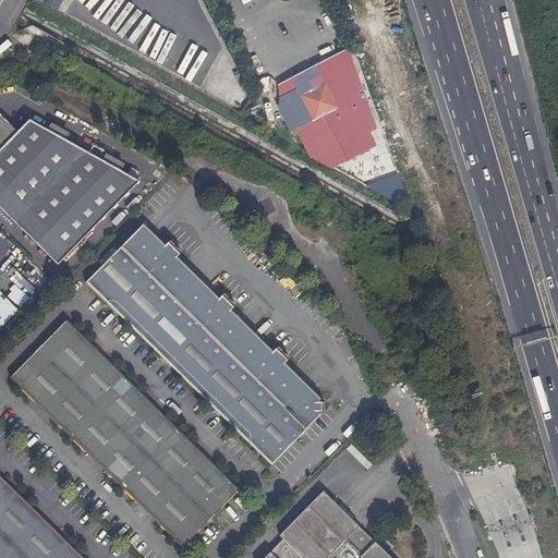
[(277,86),(277,99),(277,106),(292,137),(296,135),(311,158),(332,170),(375,145),(371,133),(378,130),(351,56),(343,50),(277,86)]
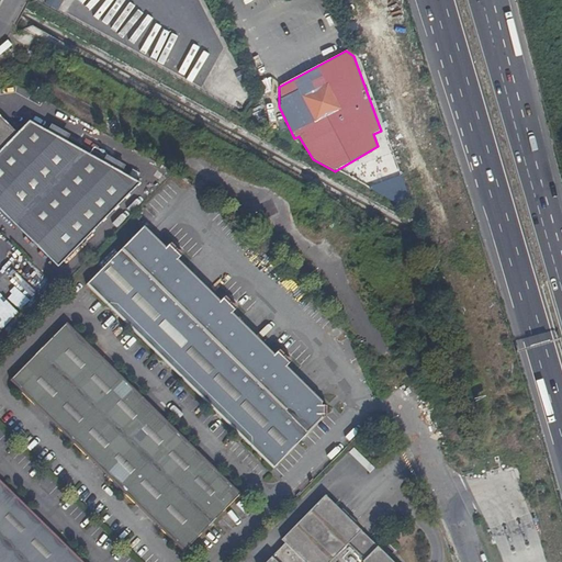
[(57,266),(141,182),(30,121),(18,133),(0,115),(0,210),(53,261),(48,266),(57,274),(62,270),(57,266)]
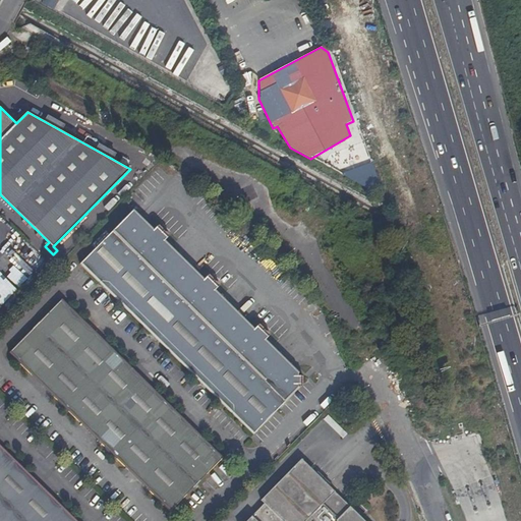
[(135,211),(133,210),(80,264),(253,435),(299,388),(298,387),(298,385),(302,384),(302,377),(298,375),(298,373),(299,372),(295,368),(293,370),(284,361),(286,360),(284,358),(282,359),(274,351),(275,349),(266,339),(267,338),(267,337),(267,333),(262,327),(262,328),(256,328),(256,327),(254,329),(244,319),(243,321),(234,311),(236,310),(234,308),(232,310),(223,301),(225,299),(215,290),(217,288),(217,283),(212,278),(211,278),(207,278),(206,278),(205,279),(194,270),(192,271),(184,263),(185,261),(183,258),(182,261),(173,251),(175,250),(165,240),(167,238),(166,238),(166,233),(167,233),(161,228),(156,228),(155,230),(145,220),(142,222),(133,213),(135,211)]
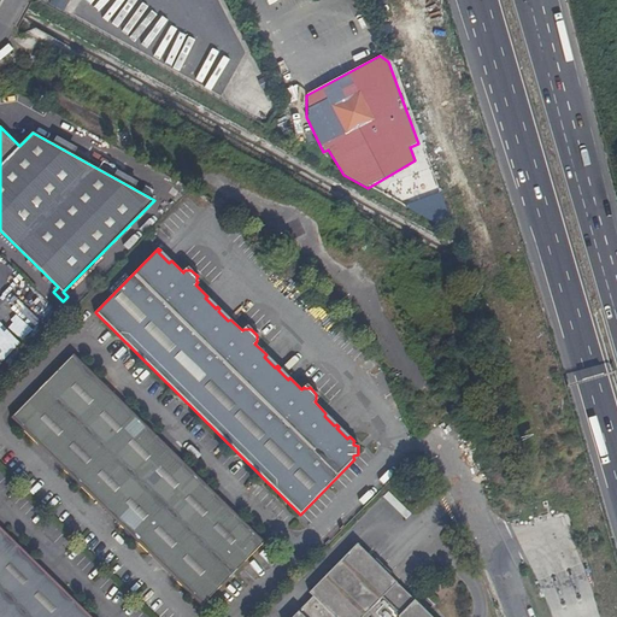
[(36,319),(16,304),(0,323),(21,339),(36,319)]
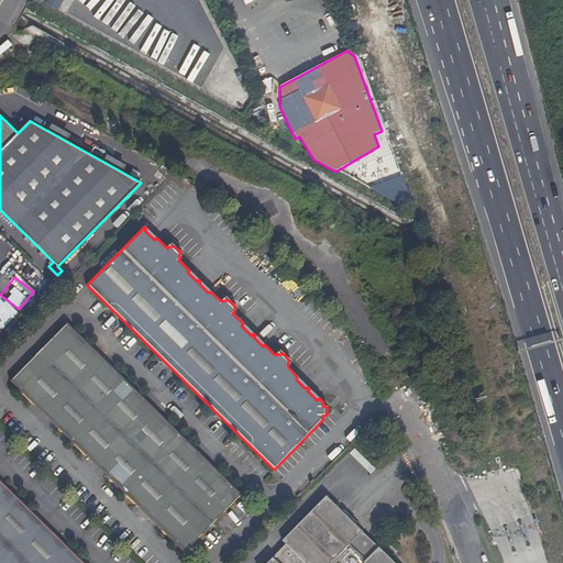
[(67,323),(10,382),(23,394),(22,394),(32,404),(33,403),(36,406),(39,405),(57,422),(55,424),(58,428),(58,429),(85,454),(88,457),(90,455),(109,474),(107,476),(110,479),(136,506),(140,508),(142,507),(161,525),(158,527),(162,530),(162,531),(185,553),(242,494),(220,472),(219,473),(216,470),(213,472),(195,453),(197,451),(194,448),(167,421),(164,418),(162,420),(143,401),(145,399),(142,396),(116,370),(116,371),(112,367),(110,370),(91,351),(94,349),(90,345),(90,344),(80,335),(67,323)]
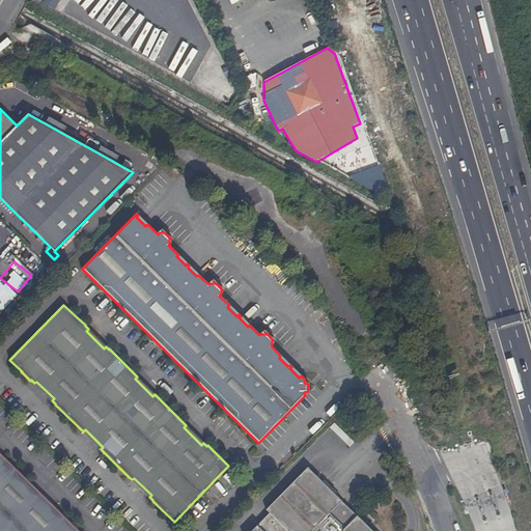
[(326,413),(331,418),(338,412),(333,406),(326,413)]
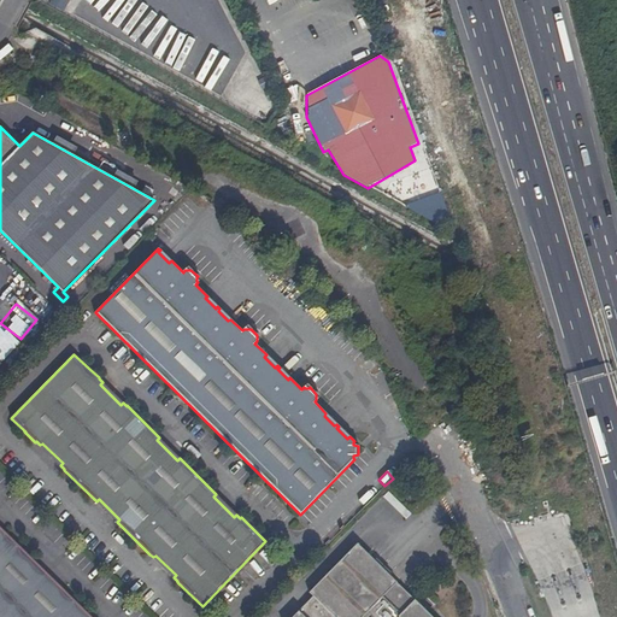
[(260,510),(271,501),(268,495),(257,504),(260,510)]
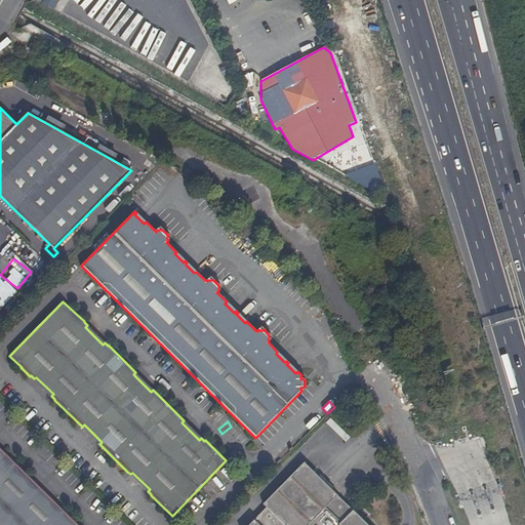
[(0,524),(78,524),(76,523),(77,523),(52,498),(51,498),(48,495),(47,497),(29,480),(31,479),(28,476),(29,475),(3,451),(0,448),(0,447),(0,524)]
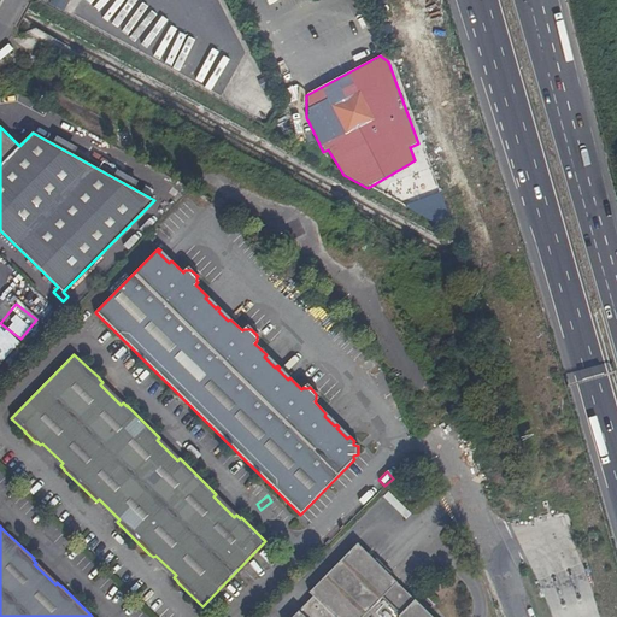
[(292,616),(432,616),(357,544),(309,593),(312,597),(292,616)]
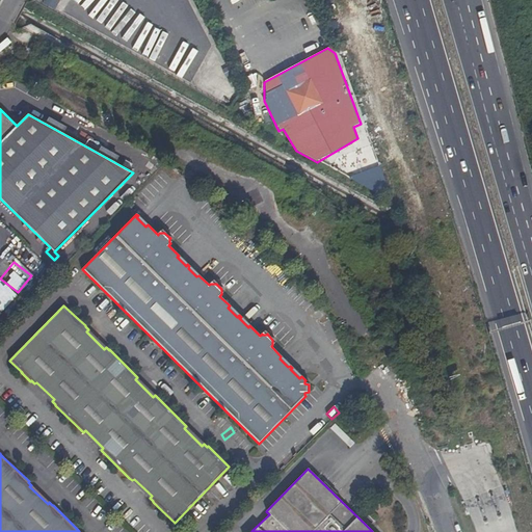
[(122,515),(131,524),(135,517),(126,509),(122,515)]
